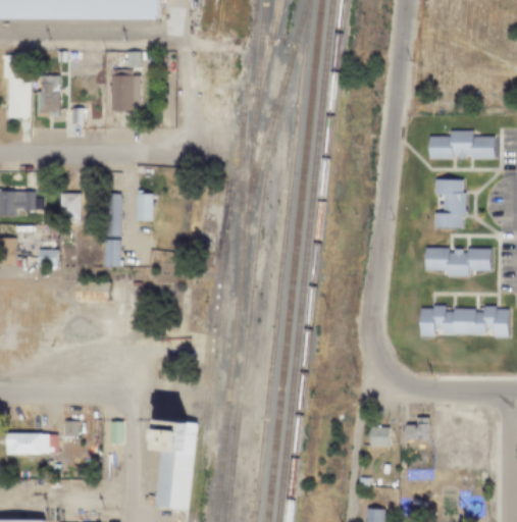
[(0,0),(156,0),(156,20),(0,19),(0,0)]
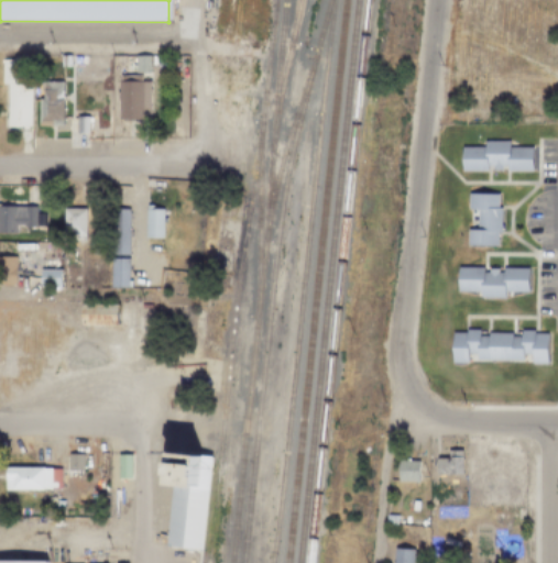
[(63,55),(72,55),(72,67),(63,67),(63,55)]
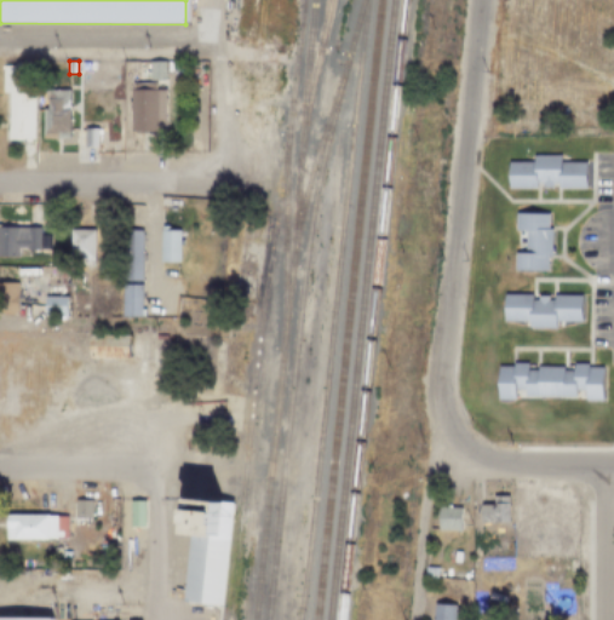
[(150,61),(167,61),(167,79),(150,79),(150,61)]
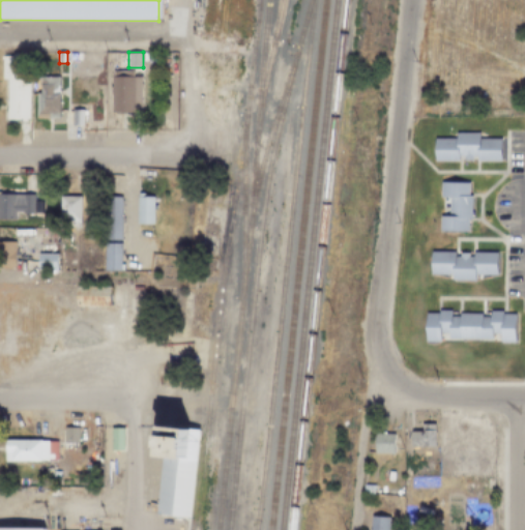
[(74,53),(83,53),(83,61),(73,61),(74,53)]
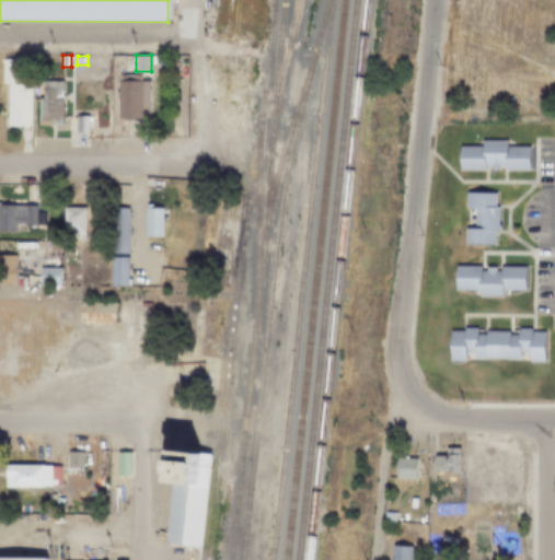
[(9,84),(4,83),(4,59),(9,59),(33,59),(33,126),(8,126),(9,84)]
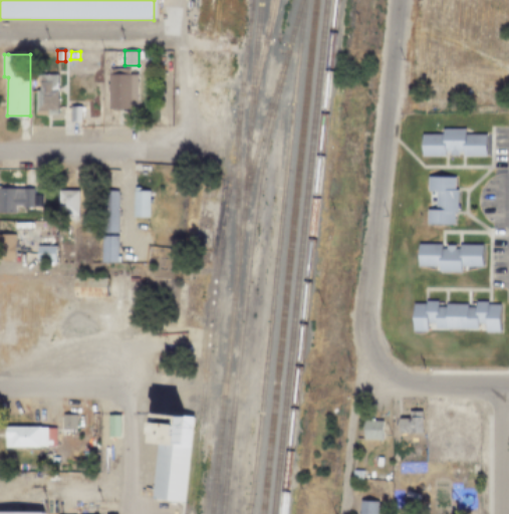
[(122,108),(110,108),(110,68),(131,68),(131,74),(139,74),(139,108),(122,108)]
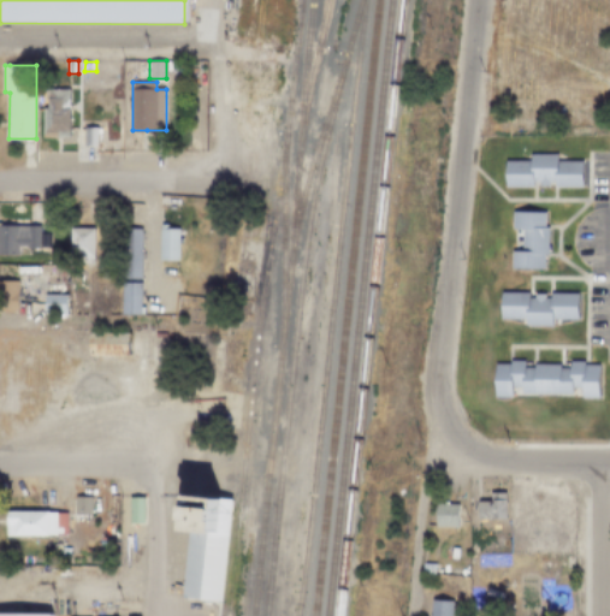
[(48,89),(70,89),(70,140),(58,140),(43,140),(43,108),(48,108),(48,89)]
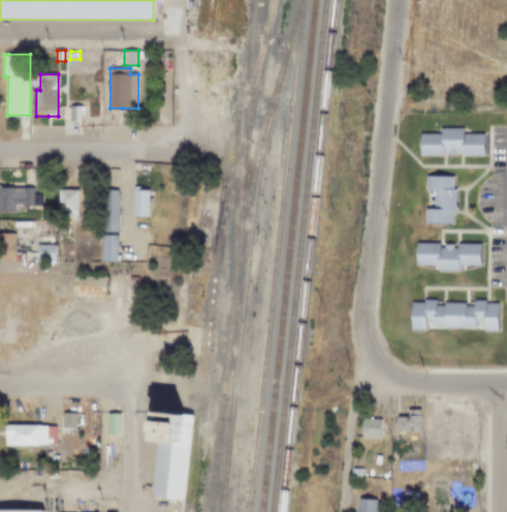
[(71,105),(82,105),(82,122),(71,122),(71,105)]
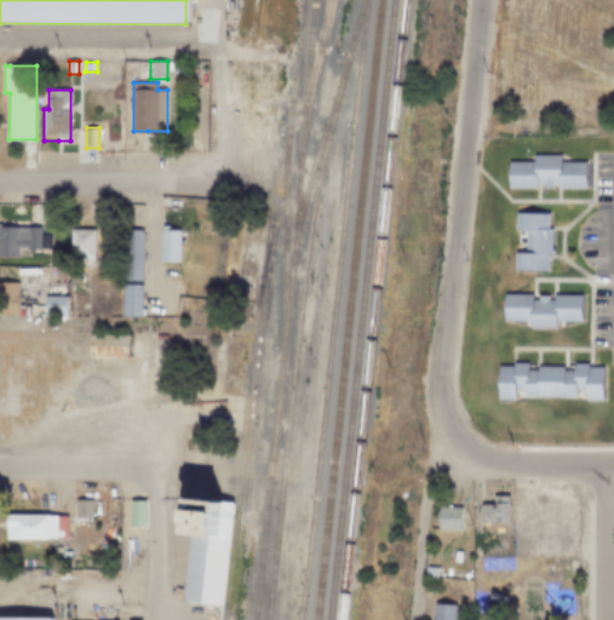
[(544,188),(544,183),(537,183),(537,189),(510,189),(510,162),(535,162),(535,155),(562,155),(562,162),(587,164),(587,189),(561,189),(561,183),(552,183),(552,188),(544,188)]
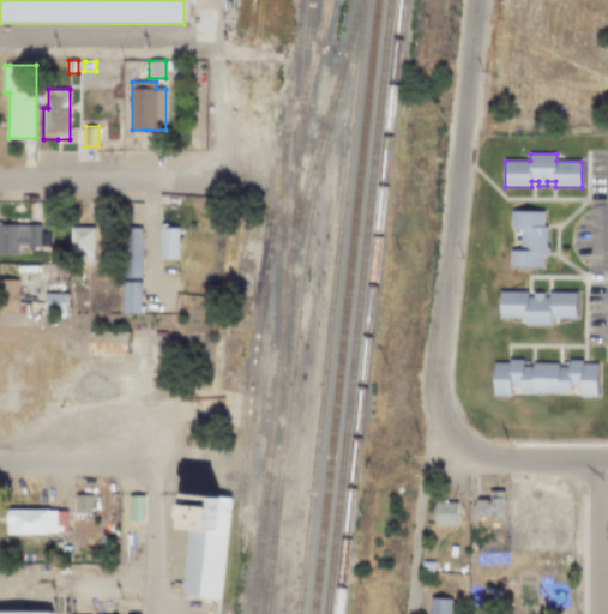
[(545,227),(548,227),(547,253),(543,253),(543,270),(511,270),(512,250),(522,250),(522,228),(511,228),(512,211),(546,211),(545,227)]
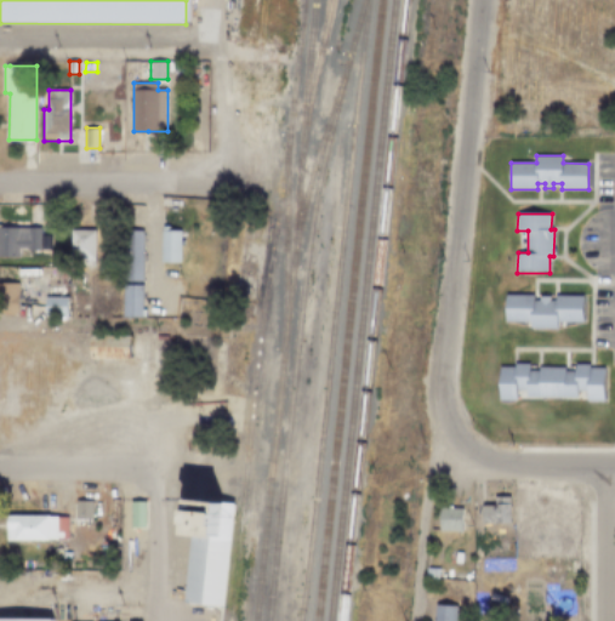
[(29,238),(29,228),(43,228),(43,250),(29,250),(29,248),(20,248),(20,256),(0,256),(0,227),(20,227),(20,238),(29,238)]
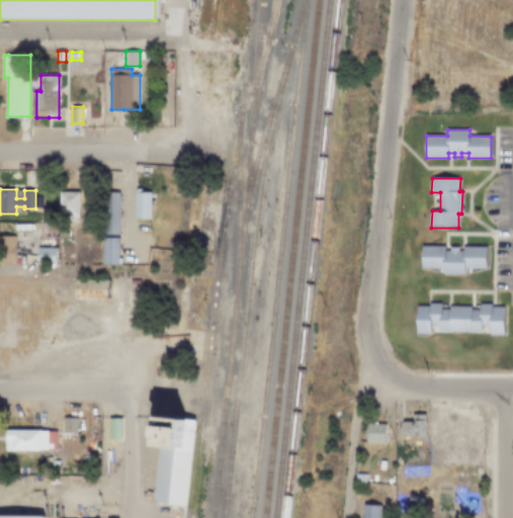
[(81,191),(81,222),(59,222),(59,191),(81,191)]
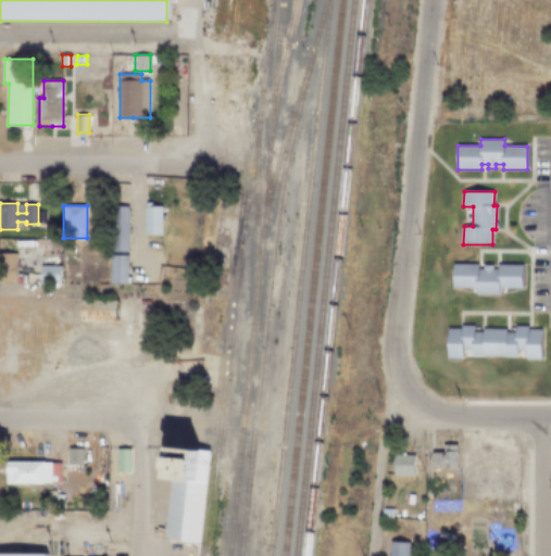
[(129,206),(129,251),(108,251),(107,206),(129,206)]
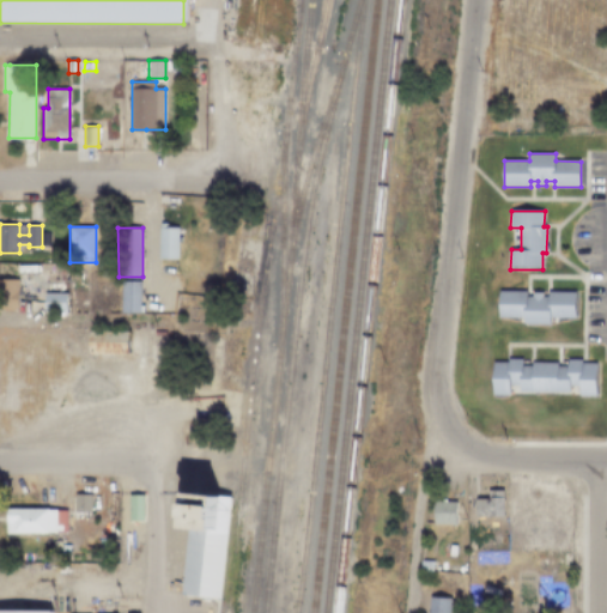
[(180,228),(180,259),(162,259),(162,228),(180,228)]
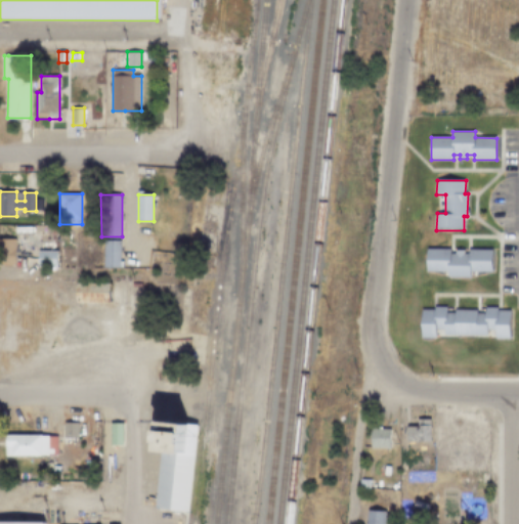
[(0,238),(16,238),(16,264),(0,264),(0,238)]
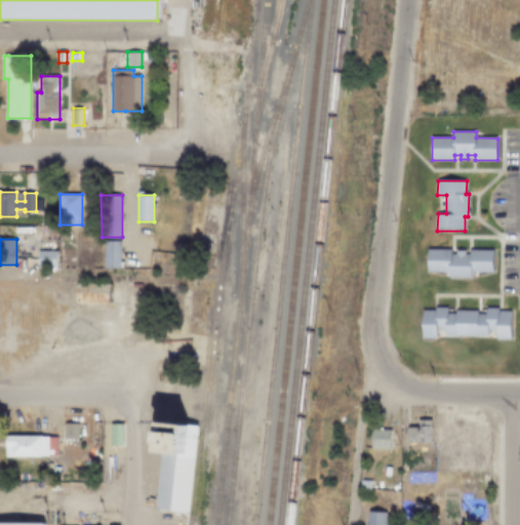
[(105,240),(121,240),(121,269),(105,269),(105,240)]
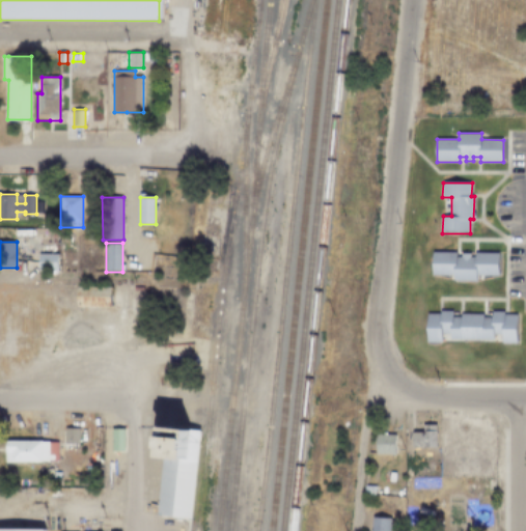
[(471,253),(471,258),(476,258),(476,253),(500,253),(500,276),(478,276),(478,282),(454,281),(454,275),(433,275),(433,252),(457,253),(457,257),(463,257),(463,253),(471,253)]
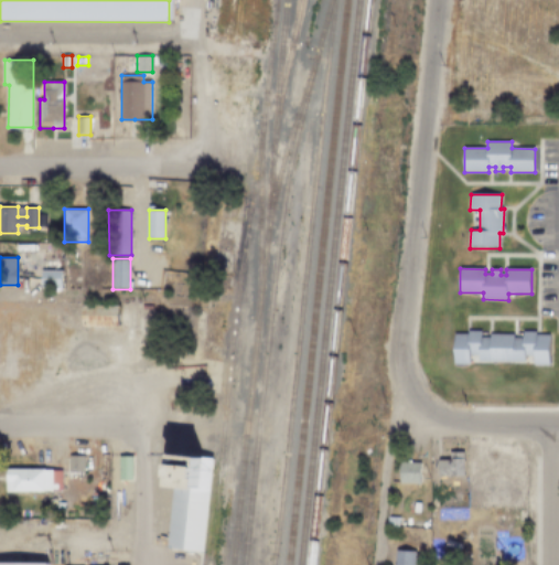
[(63,288),(42,288),(42,270),(63,270),(63,288)]
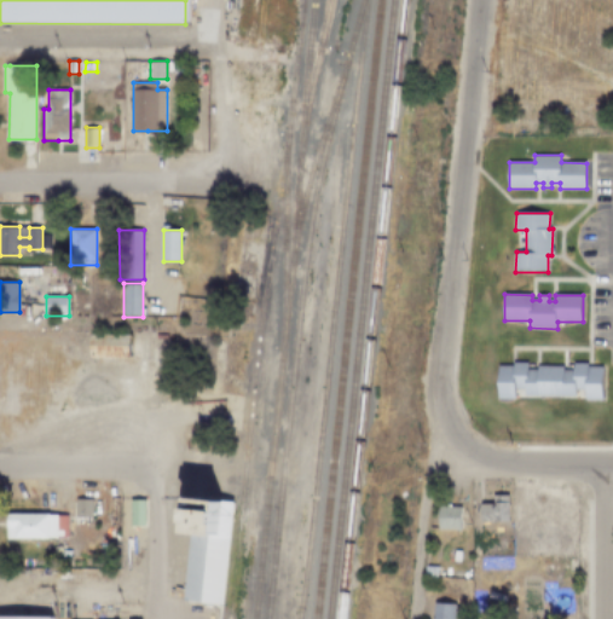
[(90,334),(129,334),(131,357),(90,357),(90,334)]
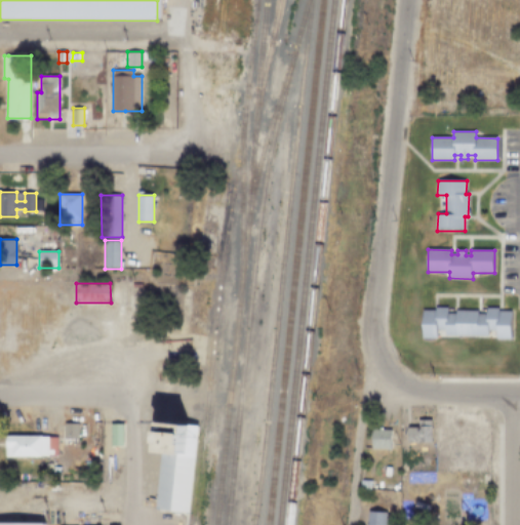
[(497,329),(488,328),(488,335),(477,335),(455,335),(445,335),(446,328),(437,328),(437,339),(423,339),(423,311),(435,311),(436,307),(447,307),(447,313),(455,313),(456,310),(477,310),(477,313),(487,313),(487,308),(498,308),(498,310),(512,310),(512,338),(497,338),(497,329)]
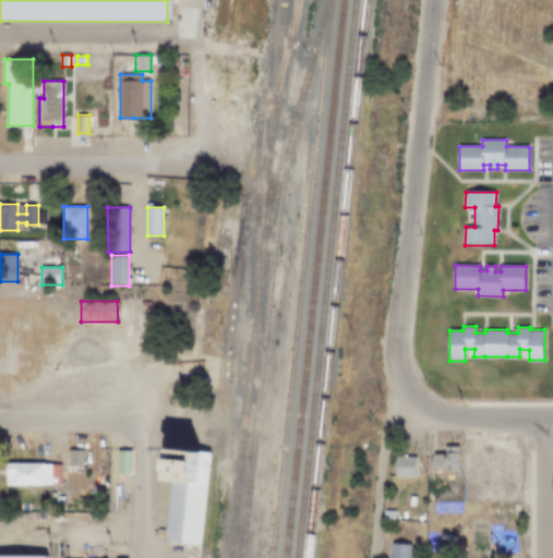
[(172,477),(161,476),(164,444),(192,446),(192,449),(212,451),(202,546),(166,543),(172,477)]
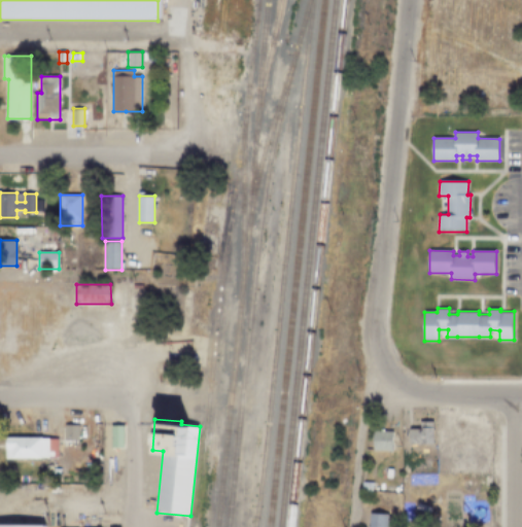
[(410,428),(421,428),(421,421),(435,421),(435,433),(433,433),(433,444),(410,444),(410,428)]
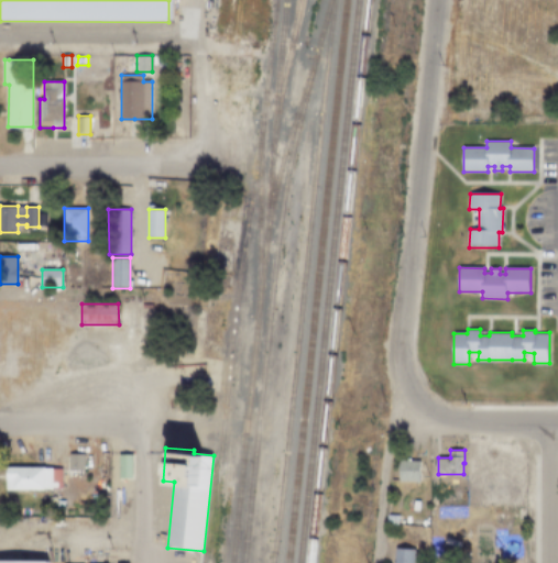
[(68,453),(87,454),(86,471),(68,470),(68,453)]
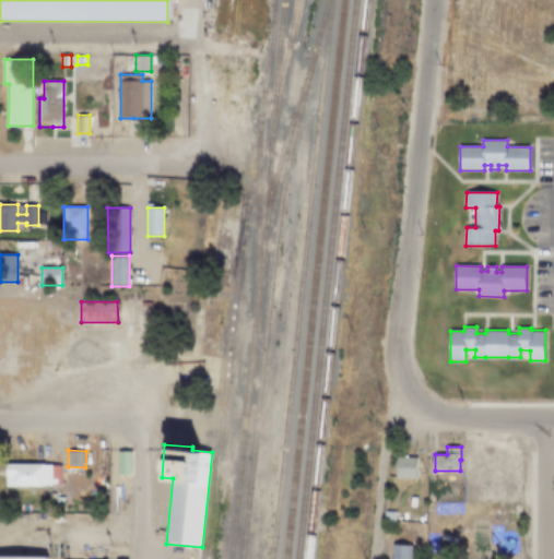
[(119,451),(131,451),(131,474),(119,474),(119,451)]
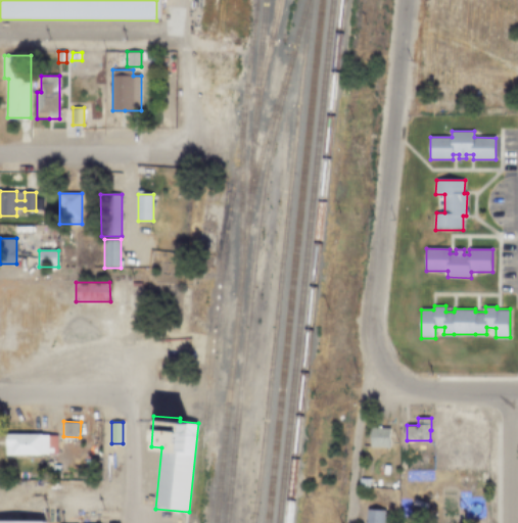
[(390,447),(371,447),(371,427),(390,427),(390,447)]
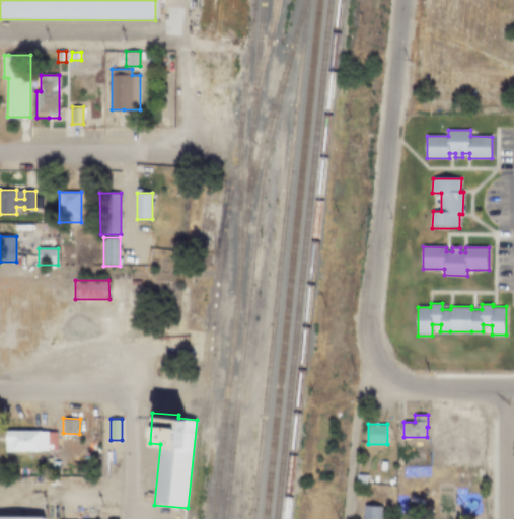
[(50,449),(50,451),(6,451),(6,430),(50,431),(50,433),(58,433),(58,449),(50,449)]
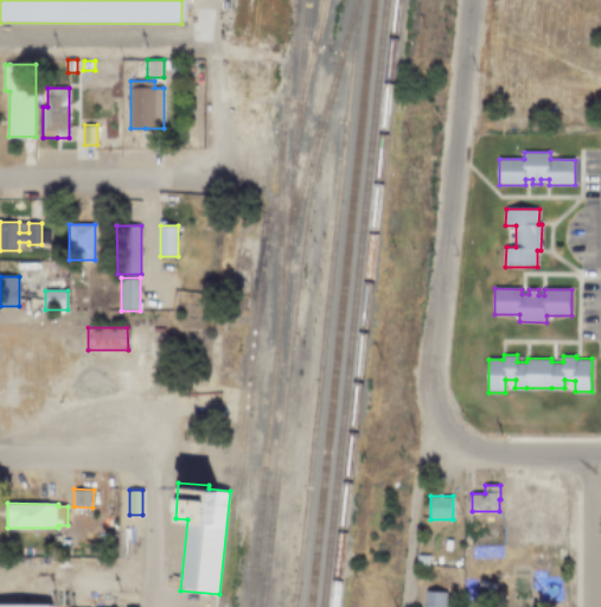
[(59,550),(55,550),(55,536),(63,536),(63,540),(71,541),(71,551),(59,551),(59,550)]
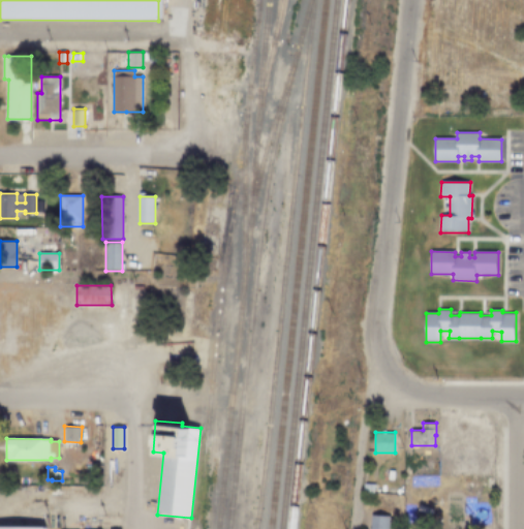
[(6,510),(6,492),(19,493),(18,510),(6,510)]
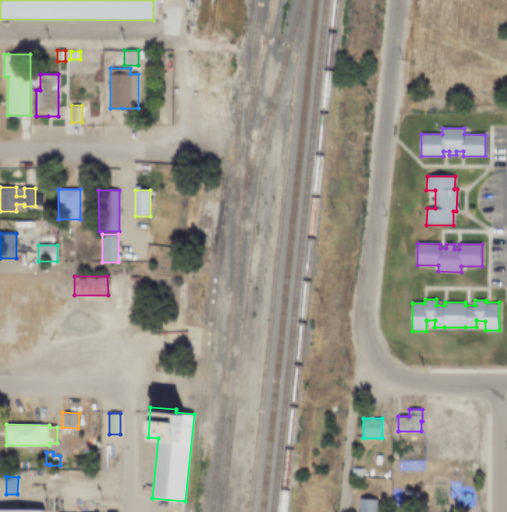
[(359,511),(359,499),(376,499),(376,511),(359,511)]
